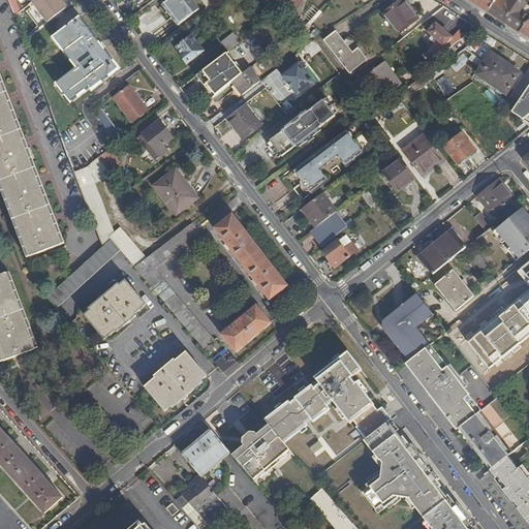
[(19,0),(10,0),(18,20),(25,17),(23,10),(27,9),(25,3),(21,4),(19,0)]
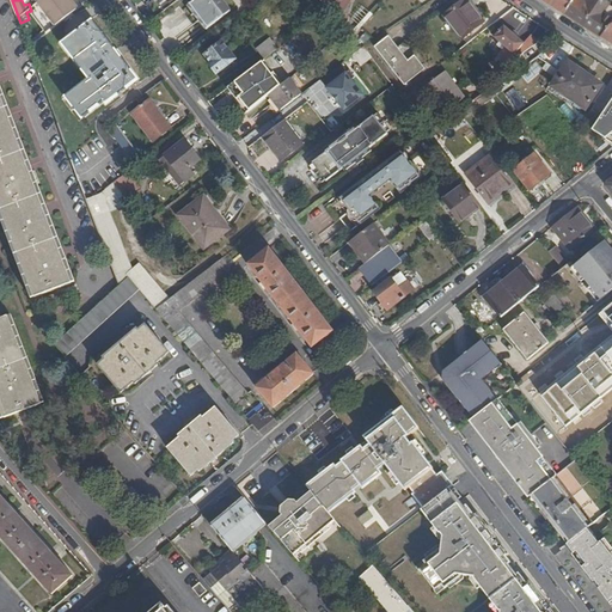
[(72,0),(38,0),(57,24),(78,7),(72,0)]
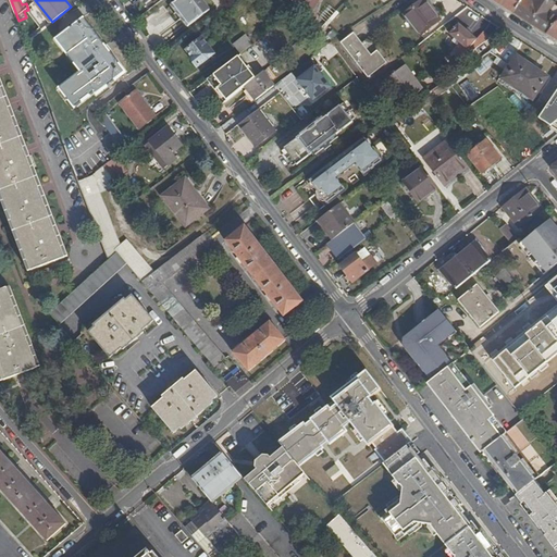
[(176,0),(172,4),(182,16),(188,24),(189,25),(211,9),(205,0),(176,0)]
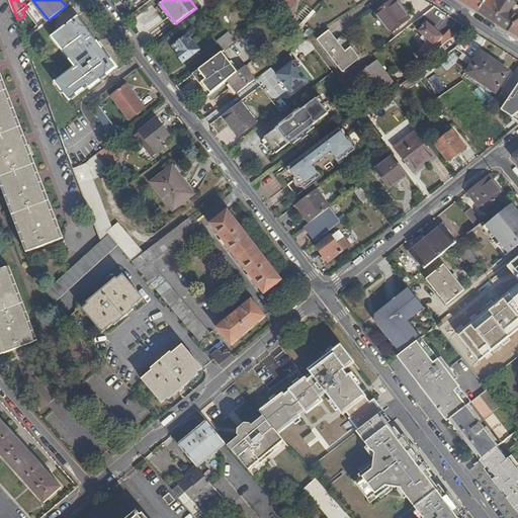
[(278,0),(276,4),(278,8),(283,14),(286,10),(291,13),(298,0),(278,0)]
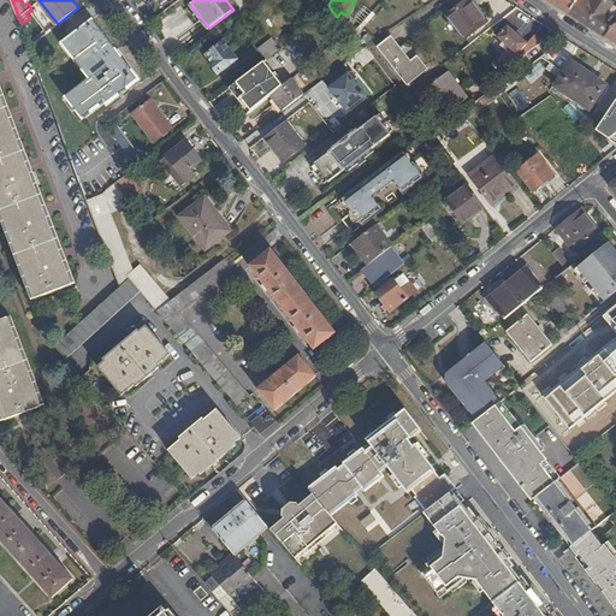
[(467,35),(486,19),(471,0),(466,0),(450,12),(467,35)]
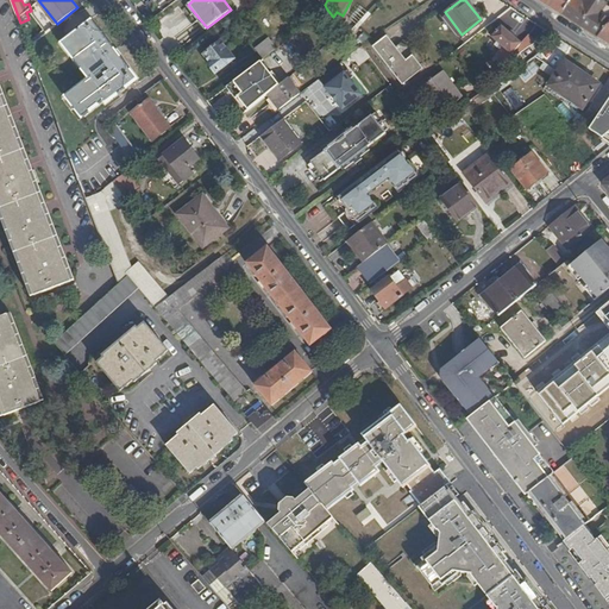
[(545,0),(563,11),(569,0),(545,0)]
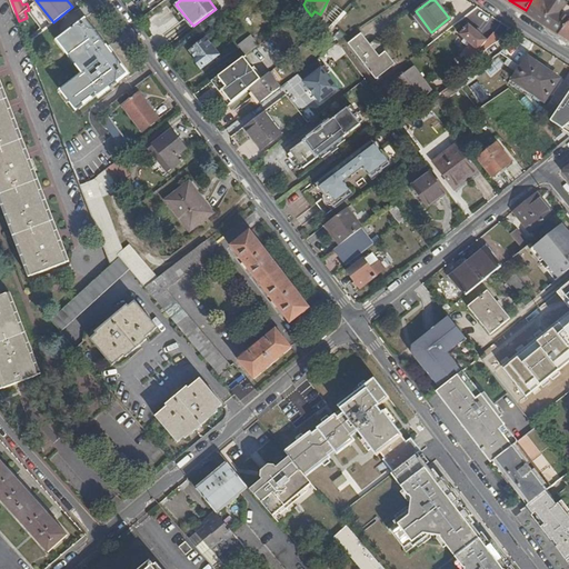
[(531,0),(526,10),(559,31),(568,19),(568,13),(562,10),(567,3),(562,0),(531,0)]
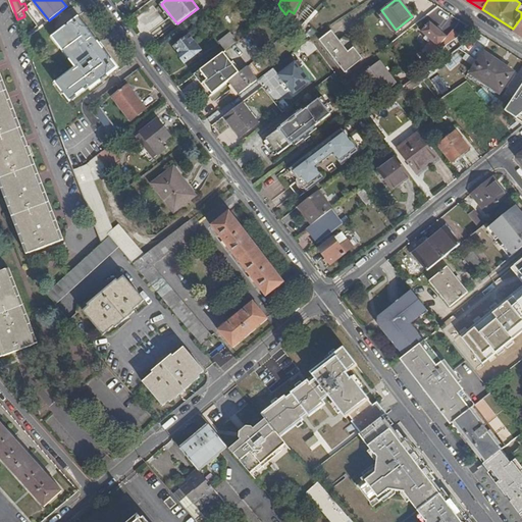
[(314,11),(308,5),(292,24),(294,27),(297,30),(307,19),(314,11)]
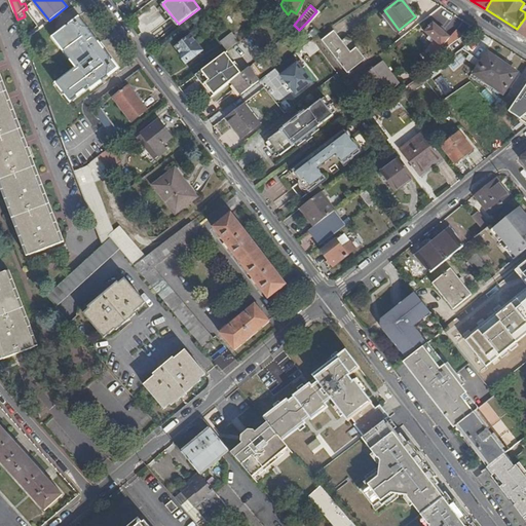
[(81,15),(54,36),(75,64),(102,42),(81,15)]
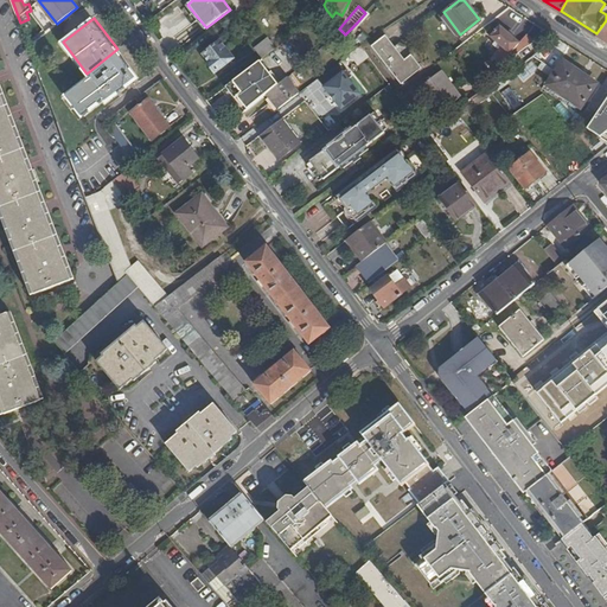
[(606,20),(596,33),(606,40),(606,20)]
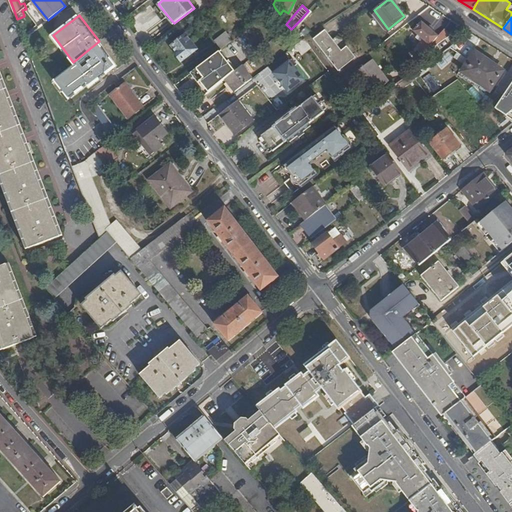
[(304,22),(301,19),(291,29),(293,33),(304,22)]
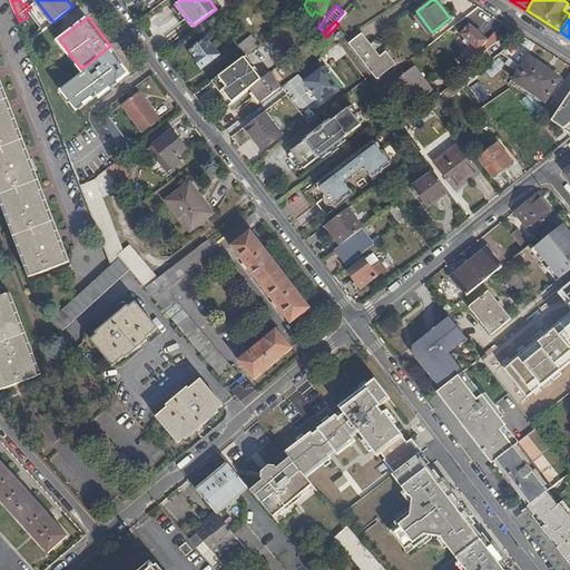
[(472,57),(481,48),(485,51),(503,38),(495,31),(489,39),(470,22),(461,32),(467,38),(464,40),(469,45),(464,50),(472,57)]
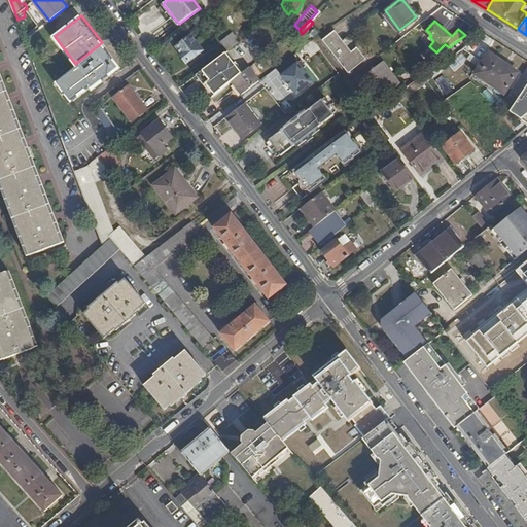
[(222,41),(229,50),(241,41),(235,32),(222,41)]
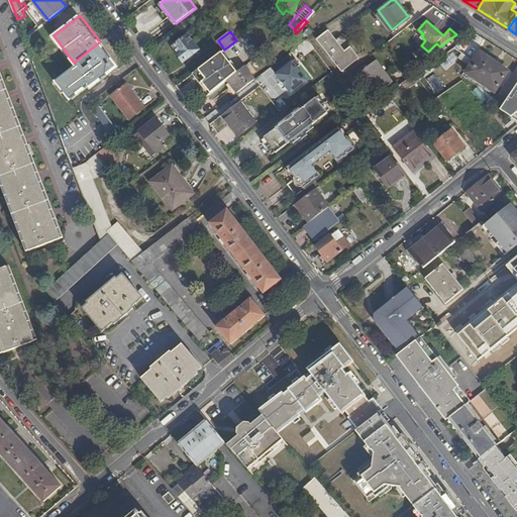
[(349,47),(344,52),(328,31),(317,39),(341,70),(357,58),(349,47)]
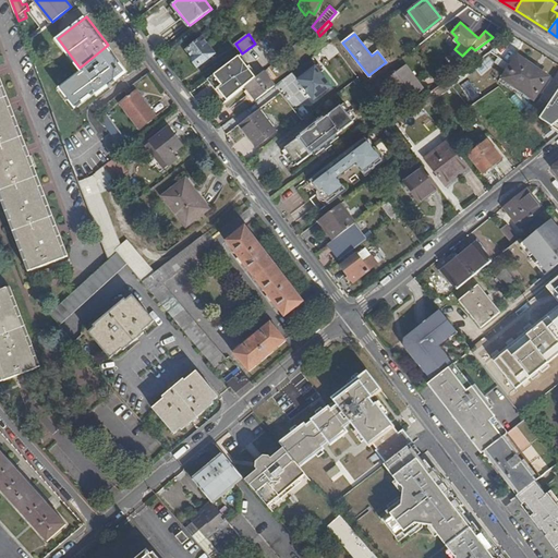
[(199,67),(216,53),(204,37),(189,49),(194,57),(193,58),(199,67)]
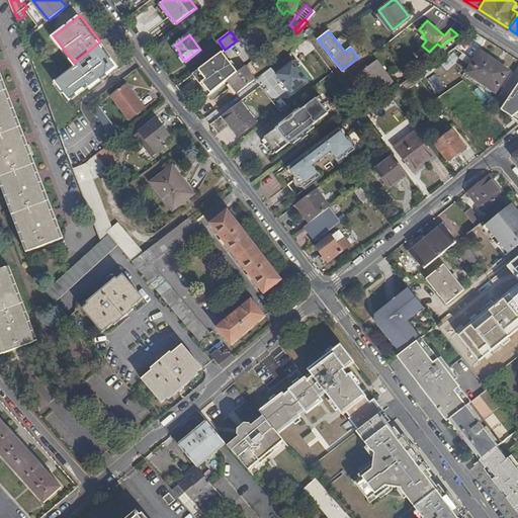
[(91,87),(118,66),(100,41),(74,63),(75,65),(56,81),(70,99),(89,84),(91,87)]
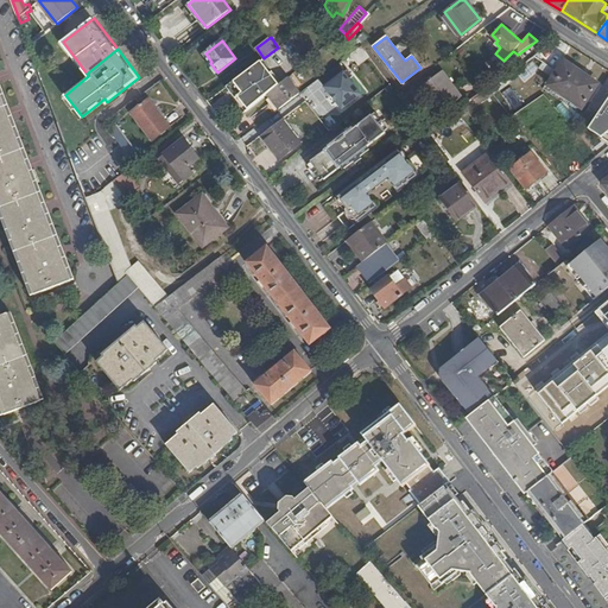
[(539,69),(531,57),(513,71),(521,82),(539,69)]
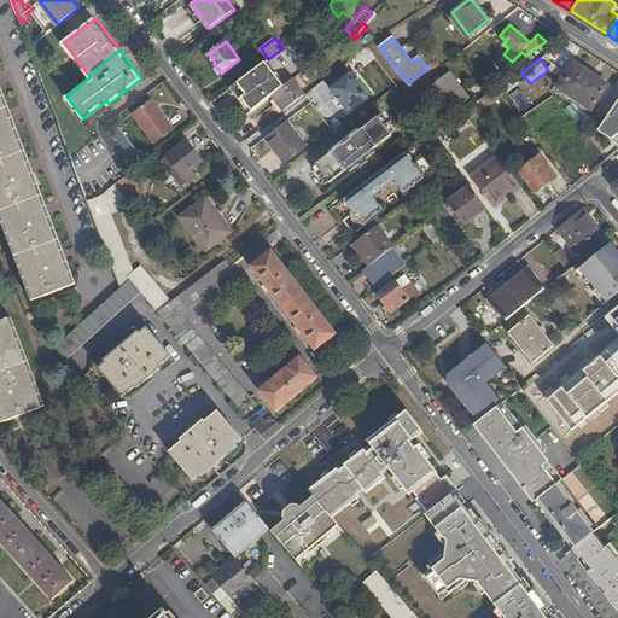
[(268,59),(267,60),(278,76),(285,86),(287,83),(268,59)]
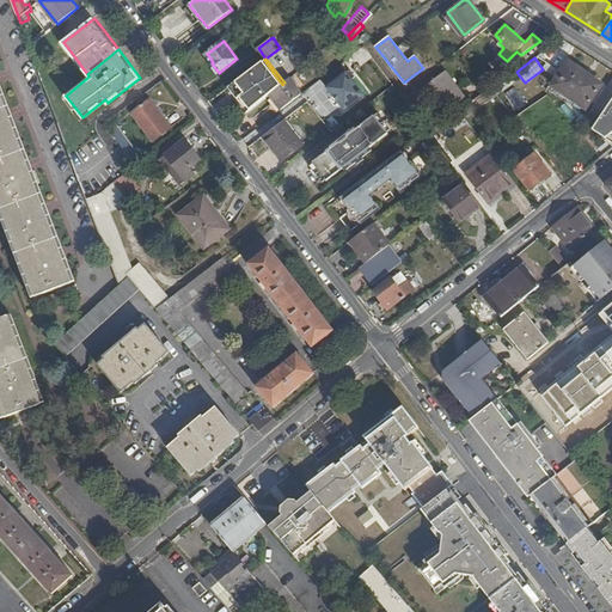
[(257,65),(232,85),(244,99),(252,110),(255,108),(270,95),(282,85),(275,75),(264,60),(257,65)]
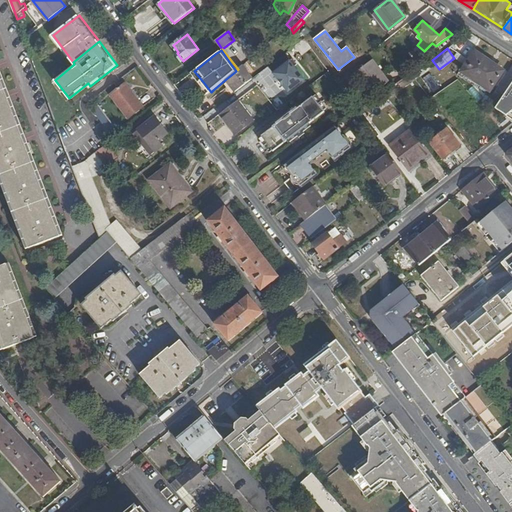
[(490,89),(503,69),(476,51),(462,70),(490,89)]
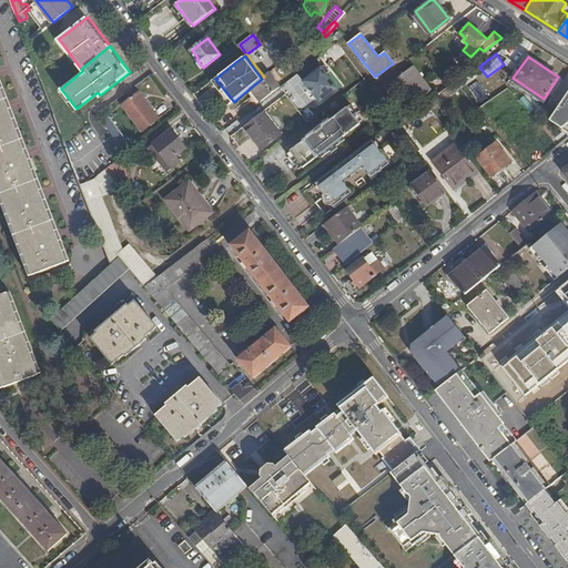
[(317,59),(298,72),(322,102),(338,89),(327,74),(331,72),(325,66),(324,67),(317,59)]
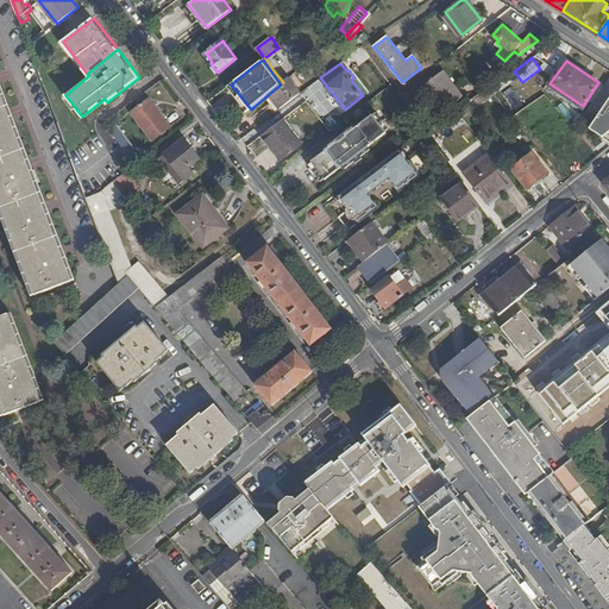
[(372,73),(378,82),(387,76),(380,68),(372,73)]
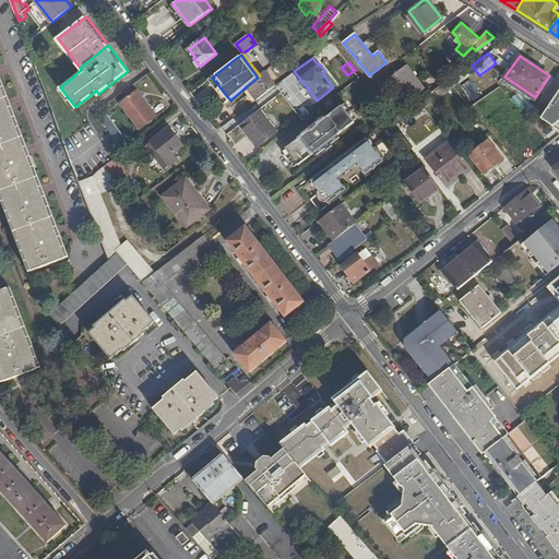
[(406,102),(425,88),(408,66),(389,79),(406,102)]
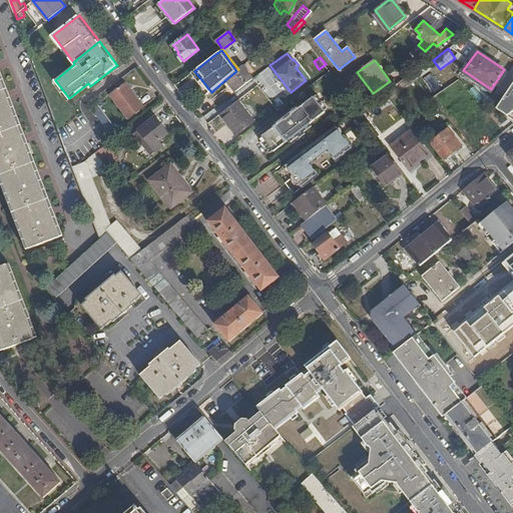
[(238,69),(236,71),(226,79),(236,92),(254,78),(243,65),(238,69)]
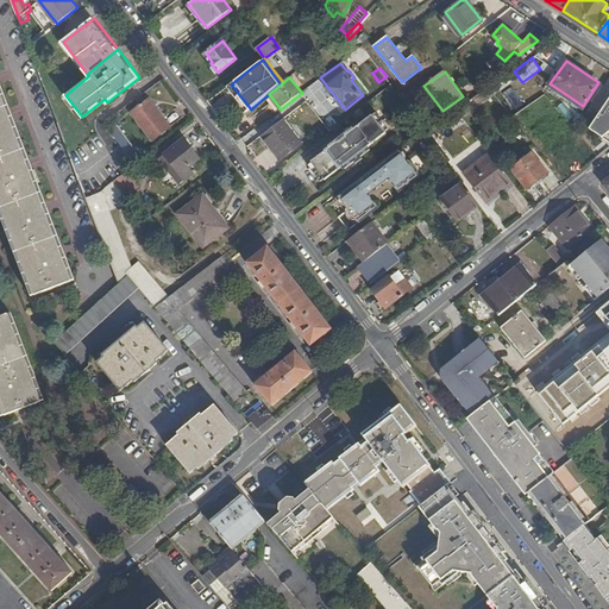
[(74,278),(0,85),(0,199),(37,294),(74,278)]
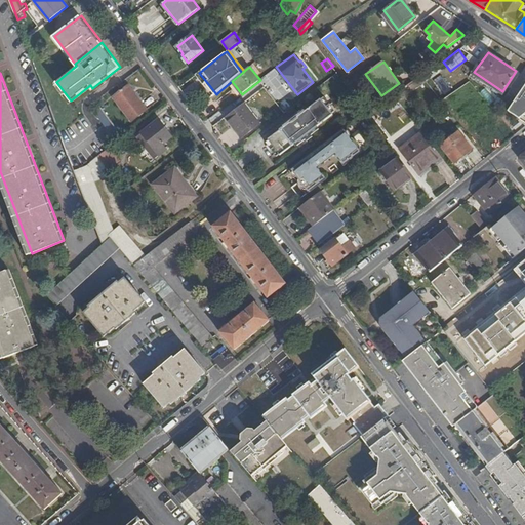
[(199,73),(197,75),(213,96),(216,94),(209,85),(199,73)]
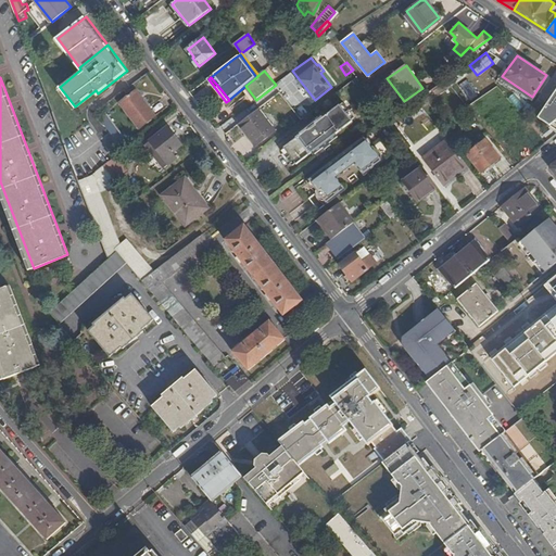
[(453,85),(449,79),(433,90),(439,97),(453,85)]
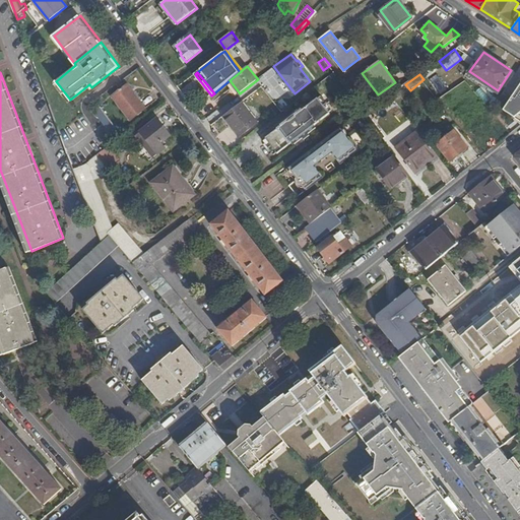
[(438,92),(445,87),(436,75),(429,80),(438,92)]
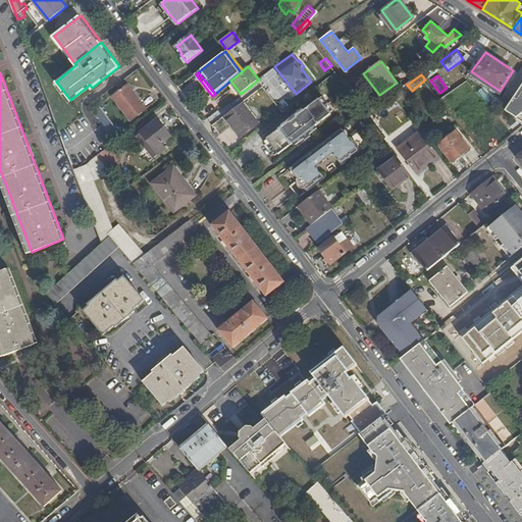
[(133,119),(147,108),(128,84),(114,96),(133,119)]
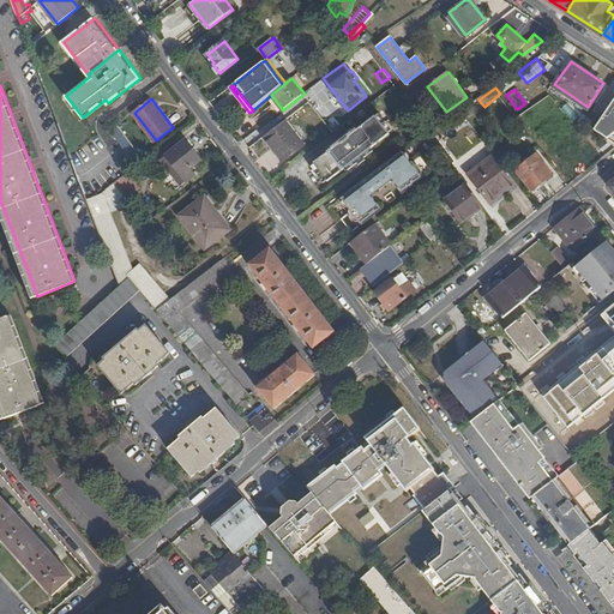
[(613,98),(603,115),(595,109),(585,122),(608,138),(613,132),(613,98)]
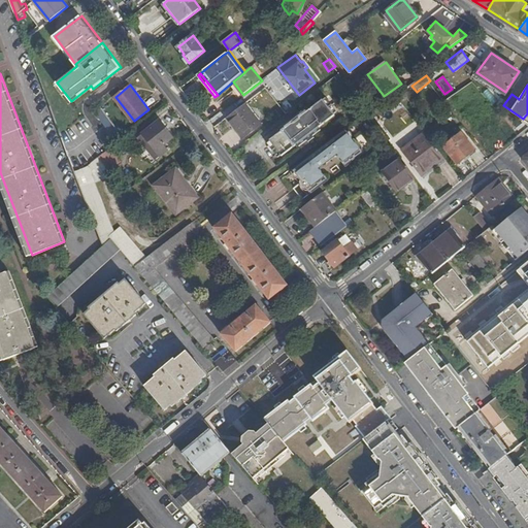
[(417,92),(411,86),(398,96),(402,102),(417,92)]
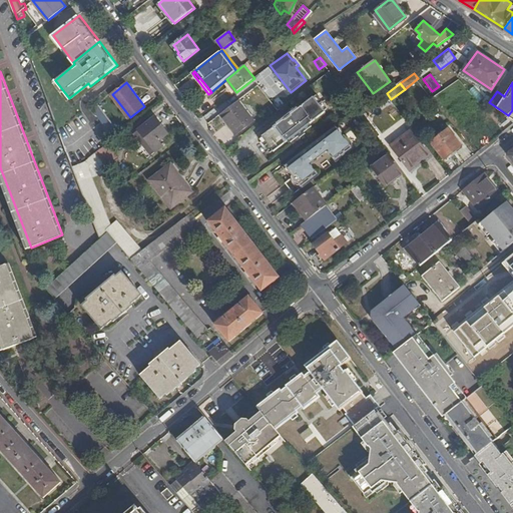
[(263,136),(274,151),(290,140),(293,144),(298,140),(291,132),(295,130),(301,138),(306,134),(305,132),(313,126),(311,124),(327,112),(315,97),(299,109),(298,106),(277,122),(278,124),(263,136)]
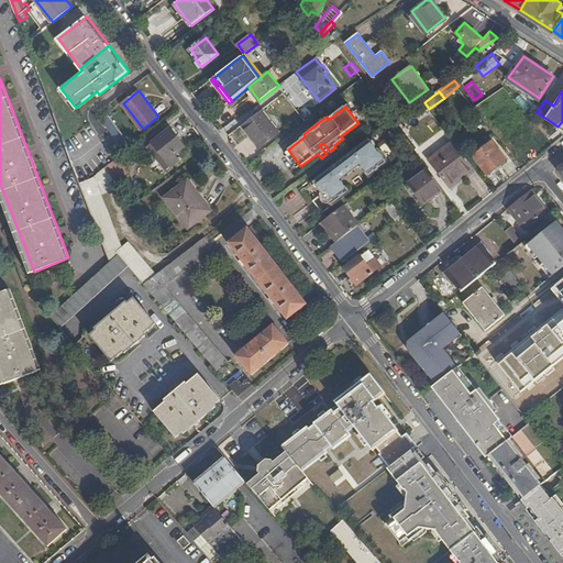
[(261,146),(279,132),(263,111),(245,125),(261,146)]
